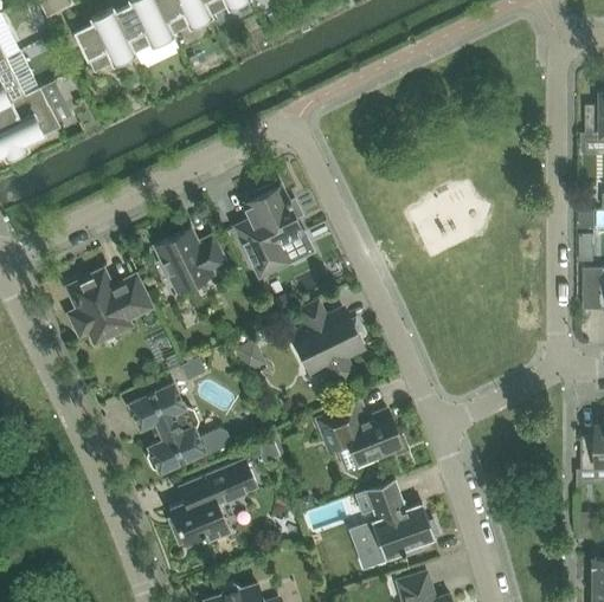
[(33,0),(31,0),(20,6),(26,18),(39,12),(33,0)]
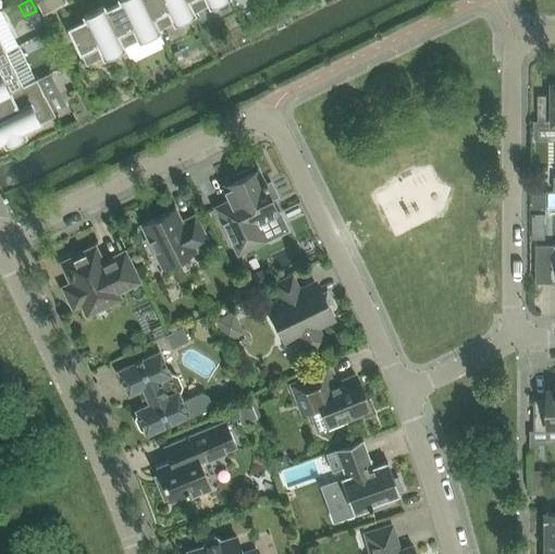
[(33,0),(41,17),(66,4),(64,0),(33,0)]
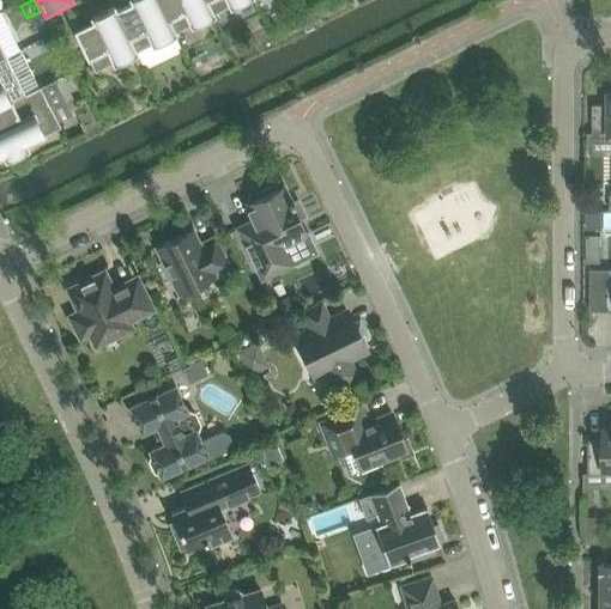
[(114,14),(113,14),(133,55),(171,36),(153,0),(129,0),(128,1),(132,6),(126,8),(114,14)]
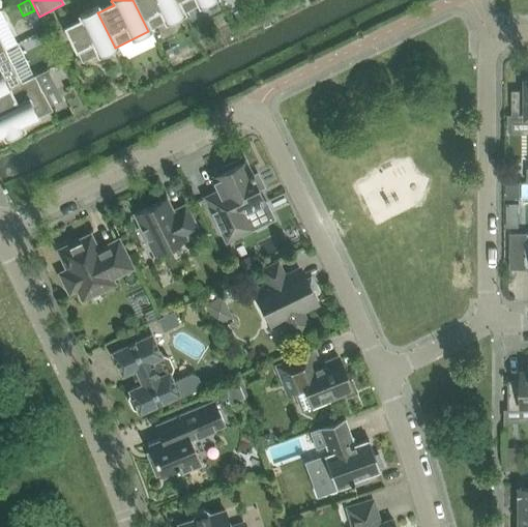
[(133,0),(148,31),(149,31),(164,24),(182,16),(174,0),(133,0)]
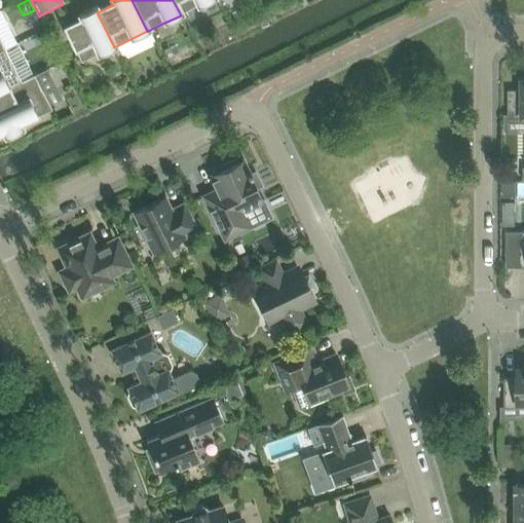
[(173,0),(181,15),(181,14),(196,7),(211,0),(173,0)]
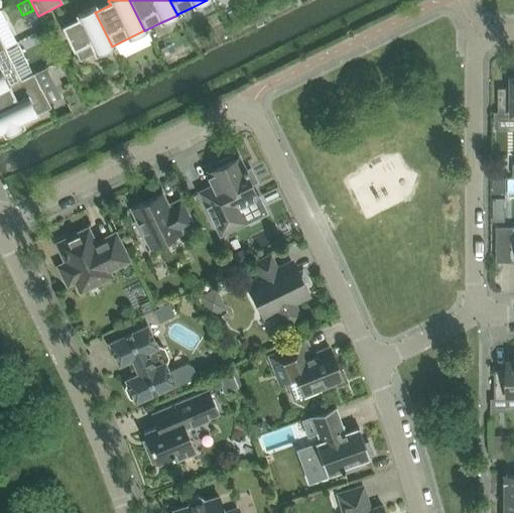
[(112,46),(93,8),(76,16),(78,21),(61,28),(79,62),(94,54),(95,55),(112,46)]
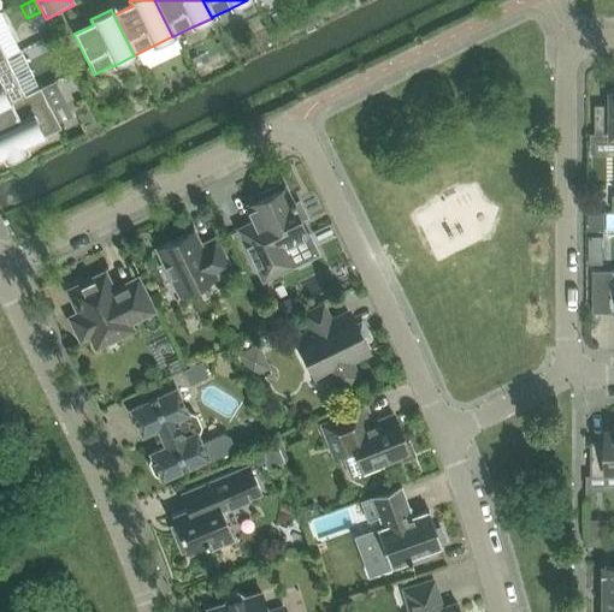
[(46,25),(40,12),(27,18),(33,31),(46,25)]
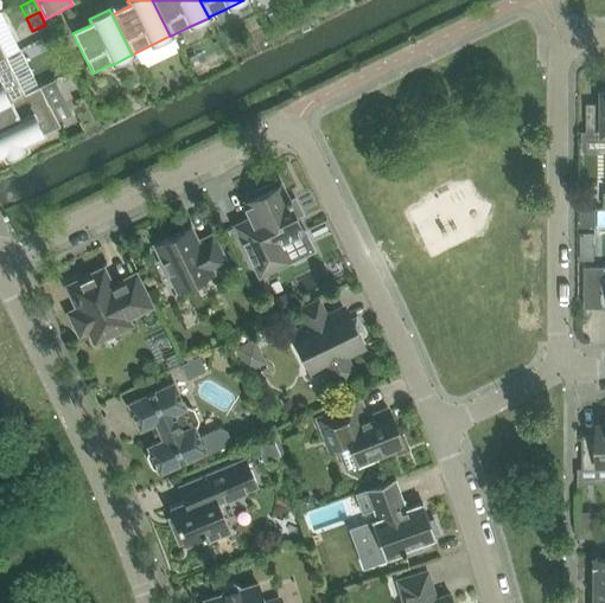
[(0,50),(4,58),(17,52),(0,19),(0,50)]
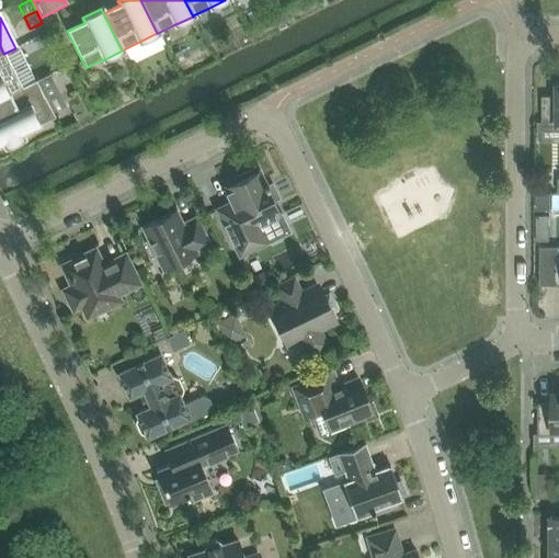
[(212,29),(202,33),(207,43),(216,38),(212,29)]
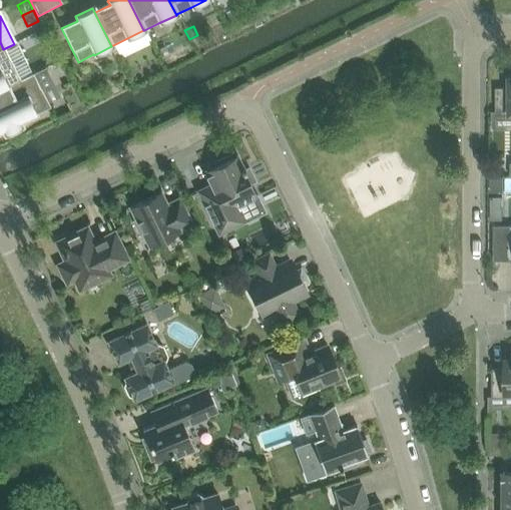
[(43,31),(35,35),(38,40),(43,42),(47,40),(43,31)]
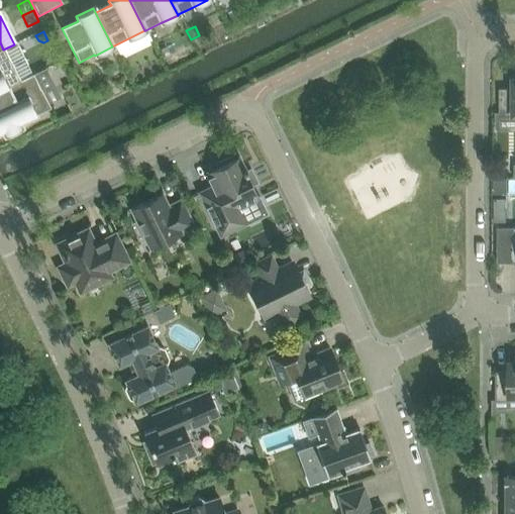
[(14,44),(3,49),(19,82),(30,77),(14,44)]
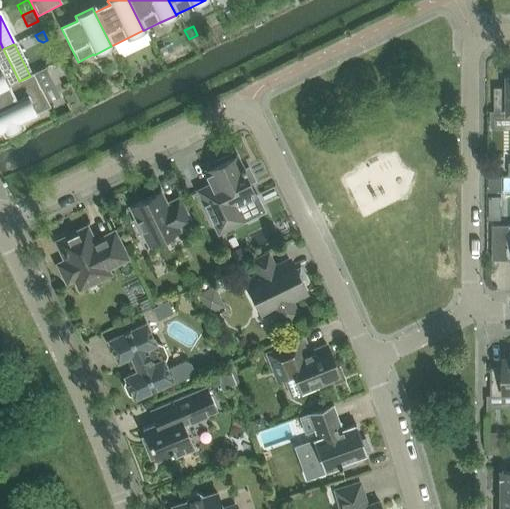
[(0,90),(19,81),(3,49),(0,50),(0,90)]
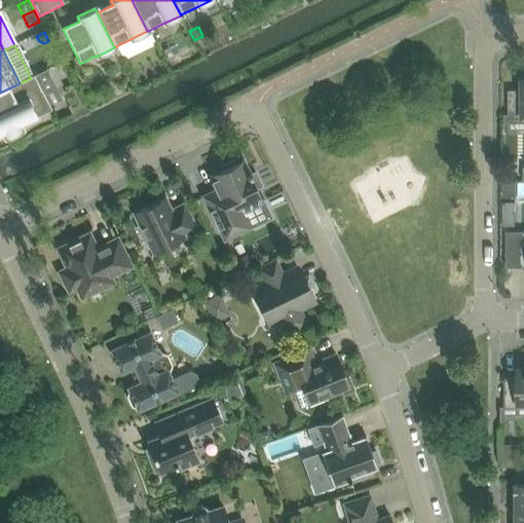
[(33,77),(48,108),(60,102),(44,71),(33,77)]
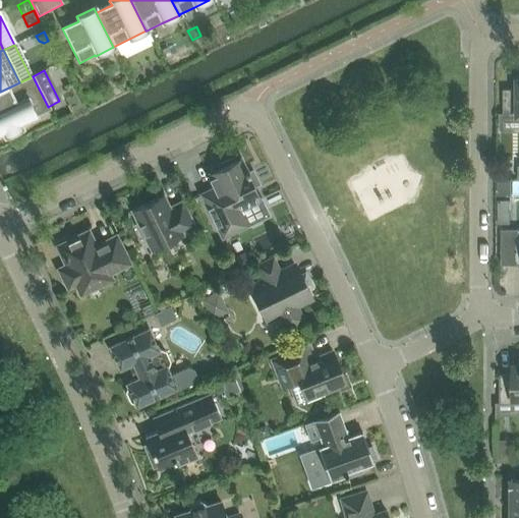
[(19,82),(0,92),(0,133),(1,133),(3,136),(21,128),(19,124),(36,116),(36,117),(50,110),(48,107),(33,76),(31,77),(19,82)]
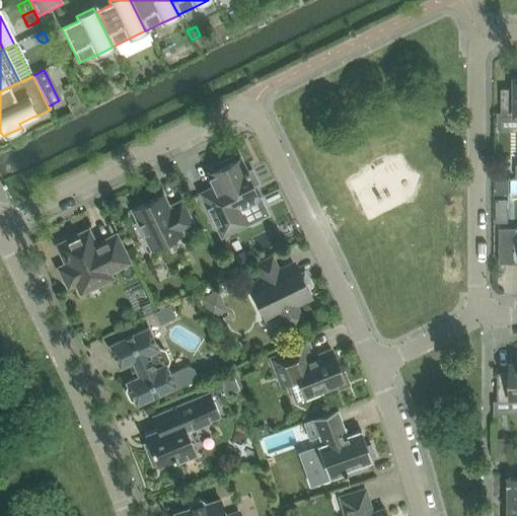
[(500,91),(500,116),(505,116),(514,116),(514,118),(516,118),(516,80),(514,81),(514,91),(505,91),(500,91)]
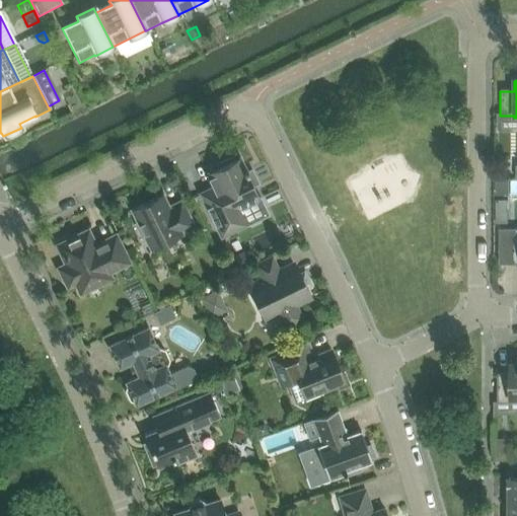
[(213,189),(199,196),(220,238),(245,226),(266,216),(259,200),(252,188),(256,185),(250,171),(247,173),(245,170),(244,171),(238,159),(232,162),(230,159),(218,165),(219,168),(208,174),(210,179),(208,180),(213,189)]
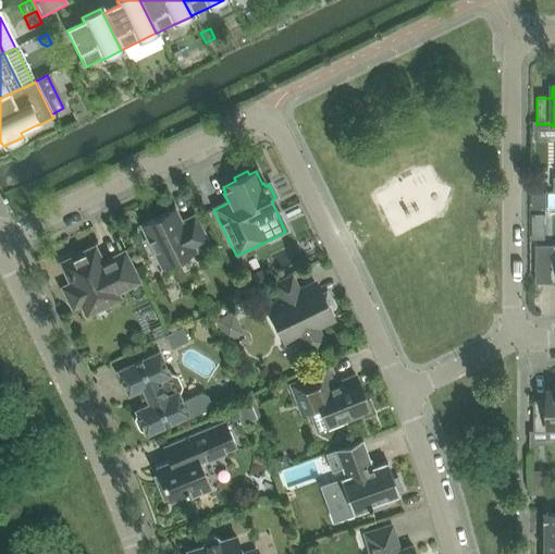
[(531,197),(530,211),(545,211),(545,197),(531,197)]
